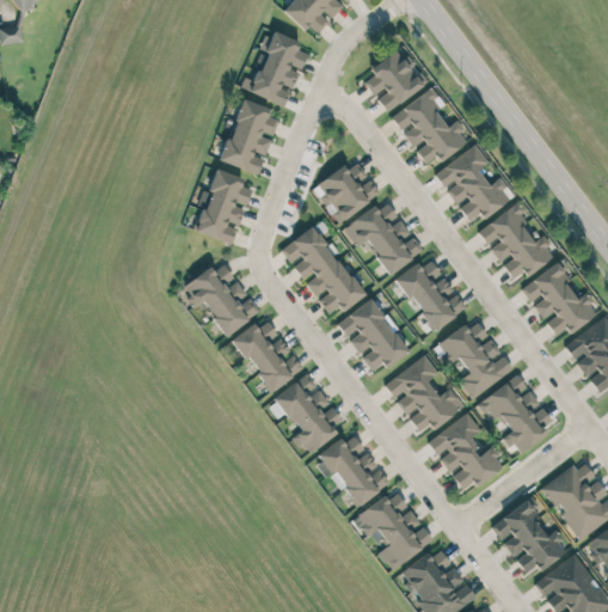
[(41,0),(14,0),(22,12),(41,0)]
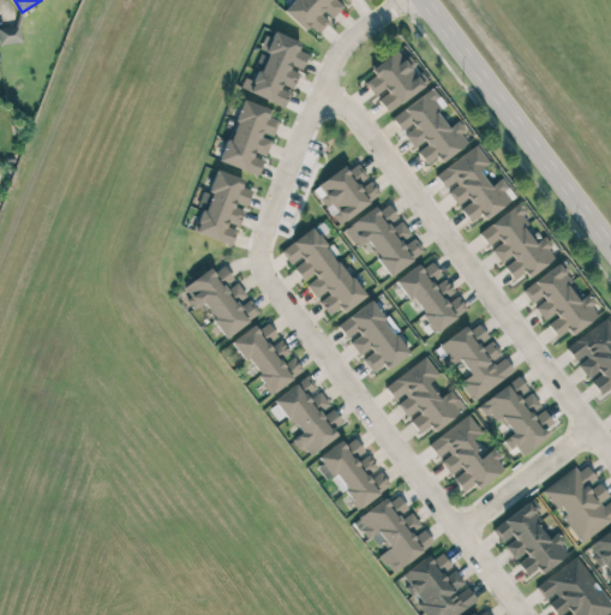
[(351,0),(295,0),(287,11),(307,30),(313,25),(321,33),(334,19),(348,4),(351,0)]
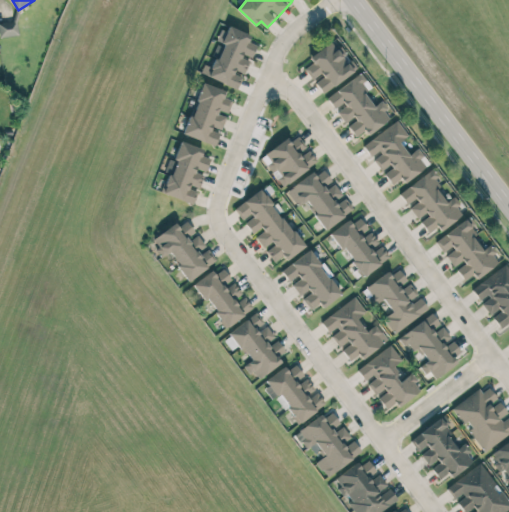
[(0,24),(2,38),(22,34),(19,21),(0,23),(0,24)]
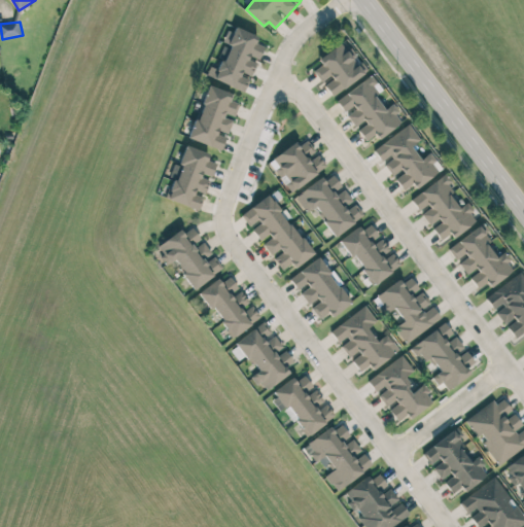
[(267,45),(258,42),(262,36),(234,26),(226,45),(228,46),(218,68),(213,66),(209,76),(248,92),(267,45)]
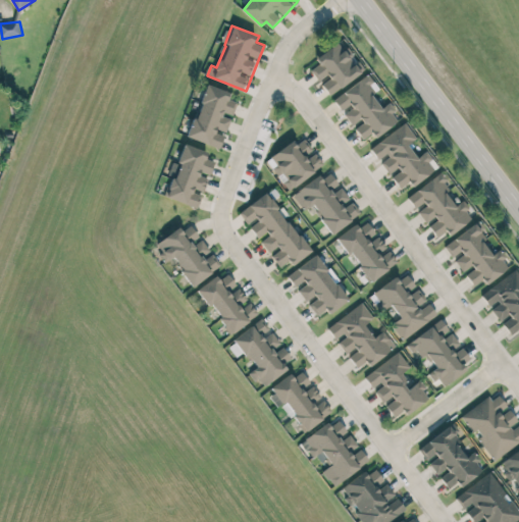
[(364,73),(348,49),(345,50),(341,43),(317,57),(321,64),(313,69),(321,83),(323,82),(331,94),(364,73)]
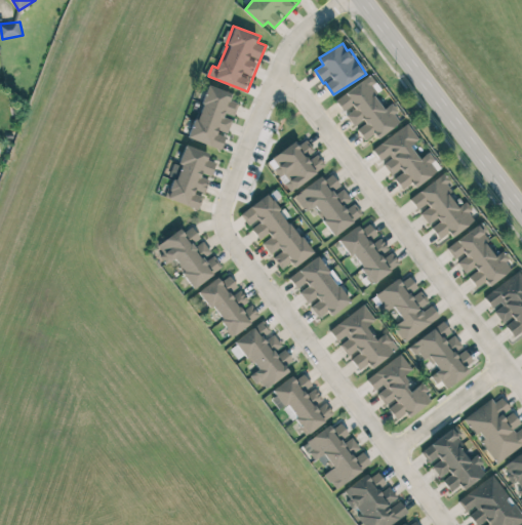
[(337,98),(347,113),(348,113),(357,128),(358,127),(367,140),(376,134),(378,137),(404,122),(393,104),(385,109),(375,94),(383,89),(373,75),(337,98)]
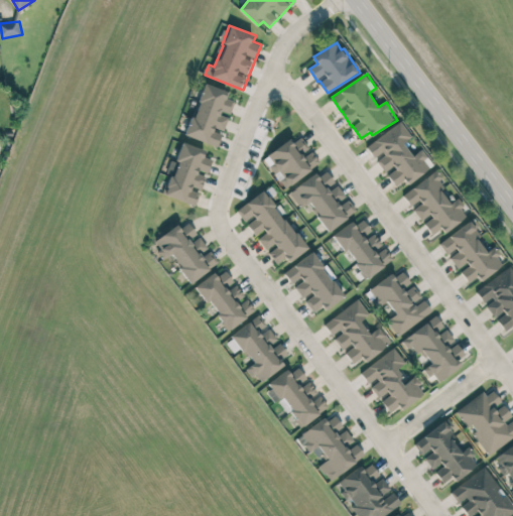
[(188,136),(221,146),(231,115),(232,116),(237,101),(227,98),(230,91),(205,83),(188,136)]
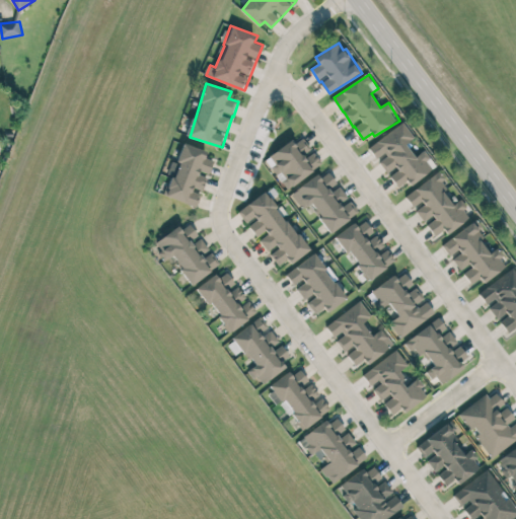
[(438,166),(427,150),(416,157),(407,144),(416,138),(406,123),(370,147),(379,160),(380,160),(390,174),(399,188),(409,181),(411,184),(438,166)]
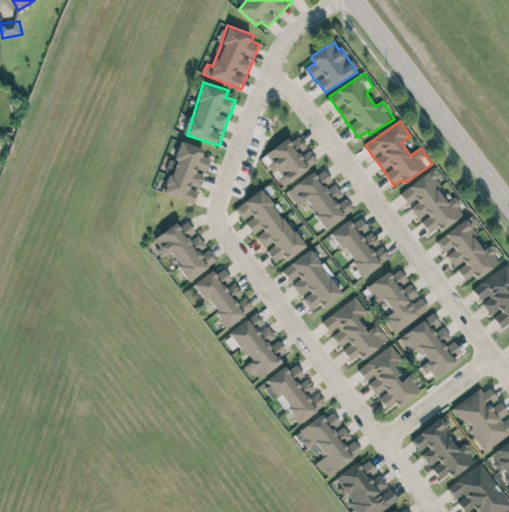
[(290,137),(263,157),(285,187),(319,161),(300,135),(293,141),(290,137)]
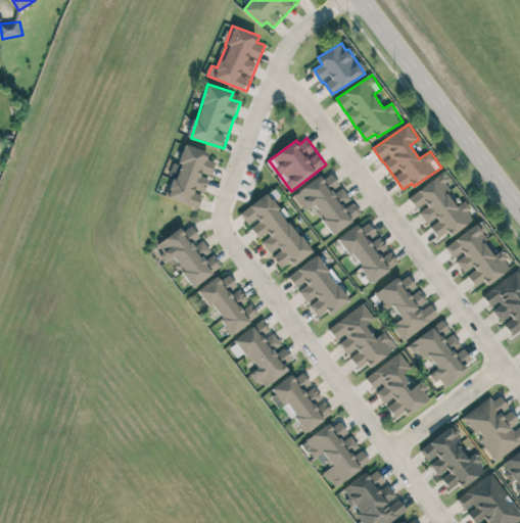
[(210,176),(213,177),(217,161),(208,158),(210,151),(184,144),(175,177),(174,177),(168,198),(201,207),(210,176)]
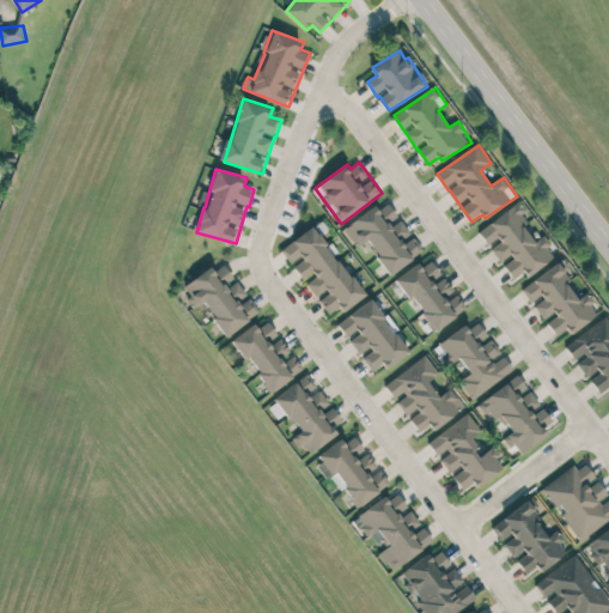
[(393,274),(426,250),(415,235),(402,218),(390,202),(381,210),(377,205),(346,229),(359,247),(367,241),(393,274)]
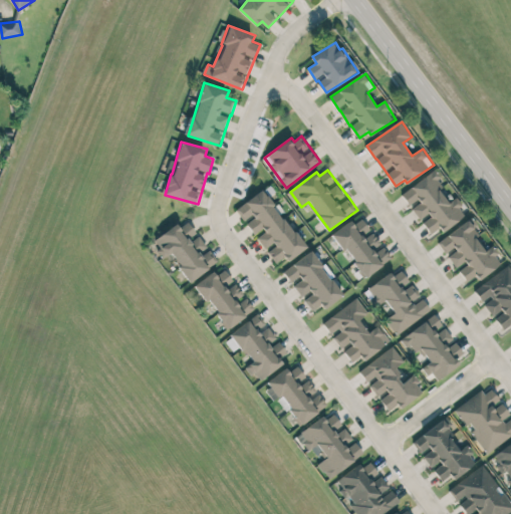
[(403,194),(413,207),(423,221),(433,234),(442,228),(444,231),(468,215),(457,198),(450,203),(441,190),(447,185),(436,171),(403,194)]
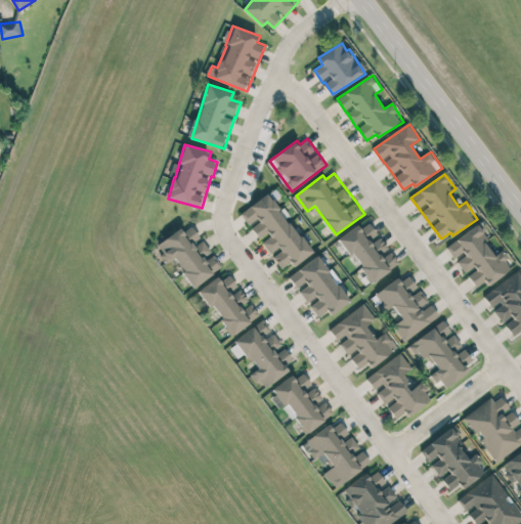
[(313,254),(270,192),(242,213),(252,226),(262,241),(263,241),(273,255),(284,269),(293,263),(295,266),(313,254)]
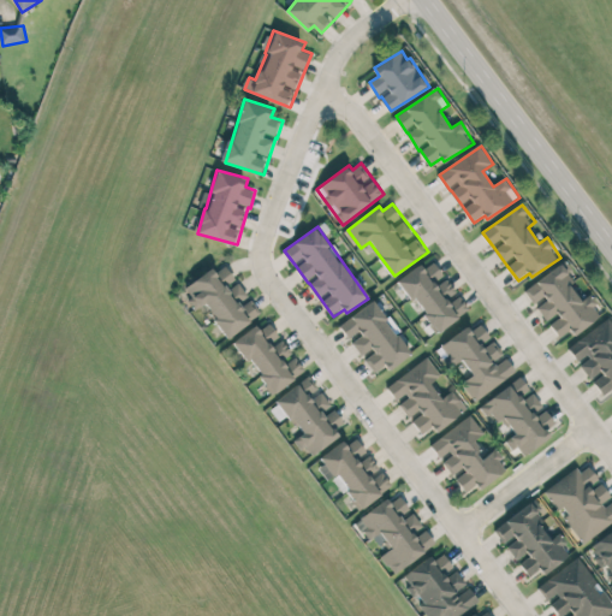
[(527,289),(538,306),(538,304),(550,323),(551,323),(562,337),(572,330),(575,335),(602,317),(595,307),(599,303),(593,294),(583,300),(566,274),(574,270),(568,261),(527,289)]
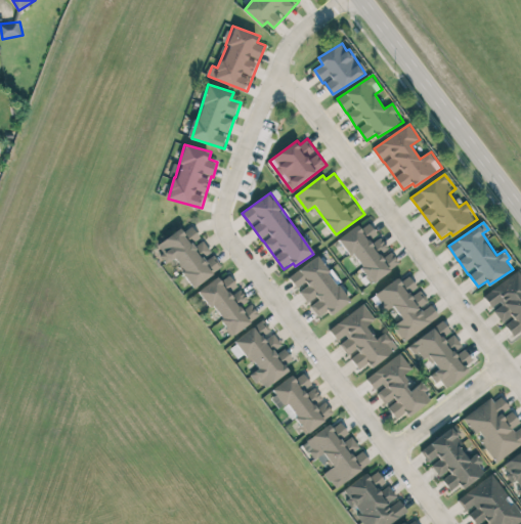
[(401,263),(391,249),(381,235),(371,223),(362,229),(359,224),(341,237),(375,284),(401,263)]
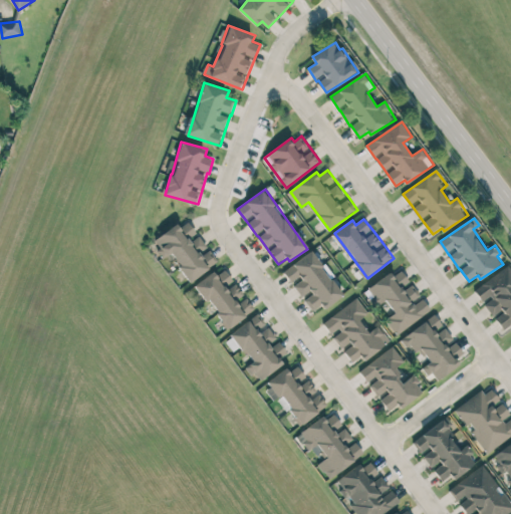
[(220,261),(211,248),(210,248),(200,234),(191,221),(182,227),(179,223),(156,239),(162,248),(159,250),(165,259),(172,253),(191,281),(220,261)]
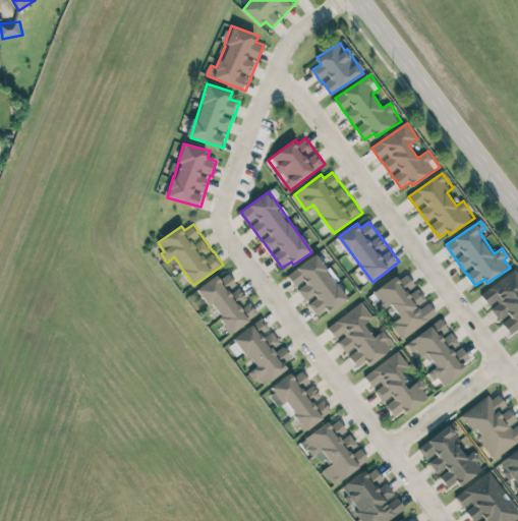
[(289,275),(298,288),(299,287),(308,302),(309,301),(320,315),(328,309),(330,313),(349,300),(318,254),(289,275)]
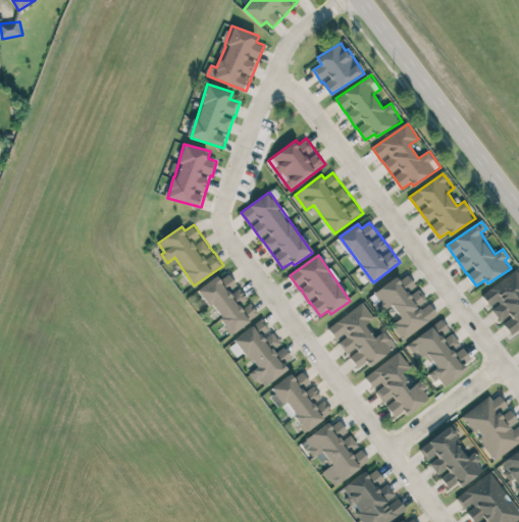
[(483,294),(492,307),(503,322),(504,321),(513,334),(518,330),(518,270),(483,294)]
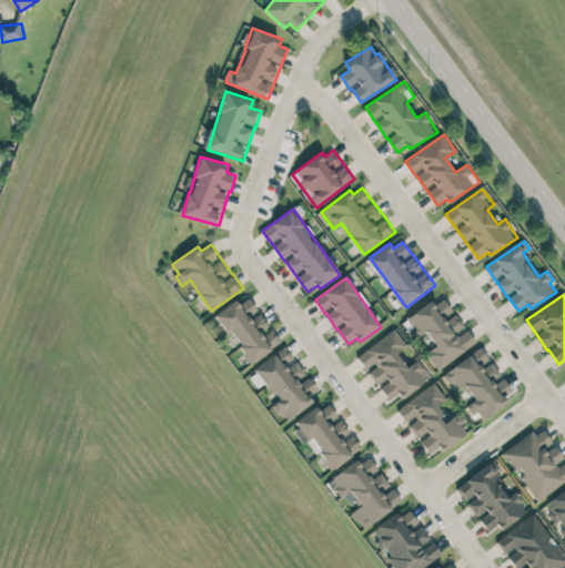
[(253,364),(284,342),(273,327),(262,312),(261,312),(251,297),(242,304),(239,300),(218,314),(253,364)]
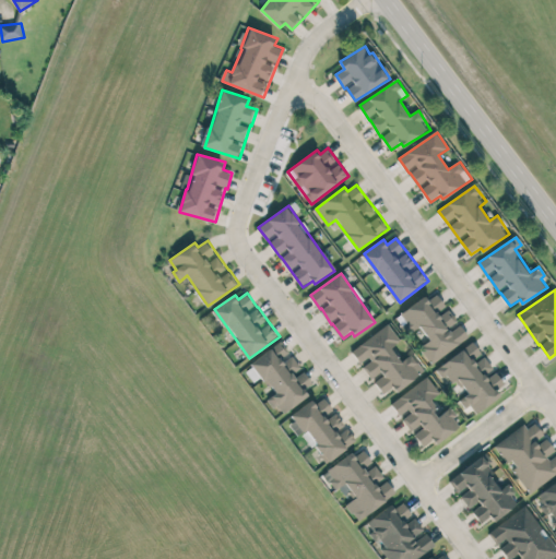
[(433,364),(471,337),(461,323),(459,324),(448,309),(449,308),(439,294),(429,300),(427,296),(403,312),(414,329),(421,325),(432,341),(421,347),(433,364)]
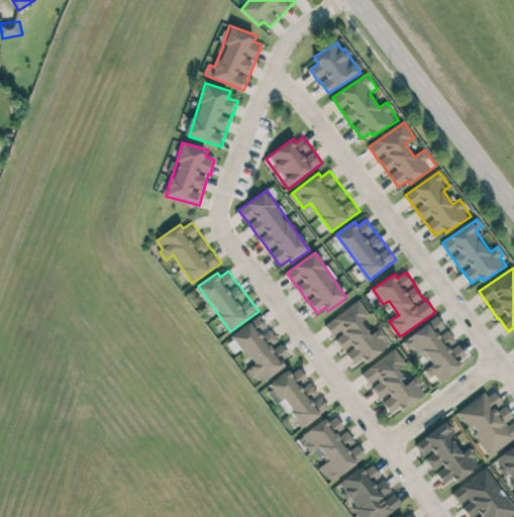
[(395,343),(383,327),(373,334),(364,321),(373,315),(362,300),(326,324),(335,337),(336,337),(346,351),(355,365),(365,358),(368,363),(395,343)]
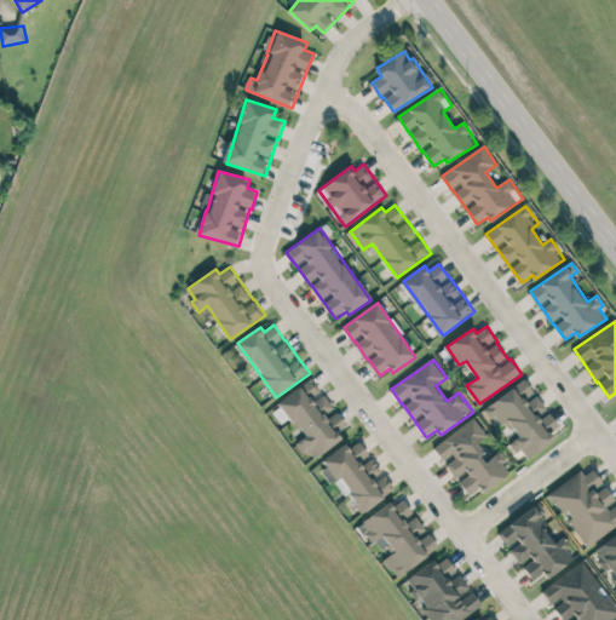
[(304,438),(300,441),(311,458),(352,431),(338,409),(337,411),(326,392),(323,394),(314,379),(280,401),(304,438)]
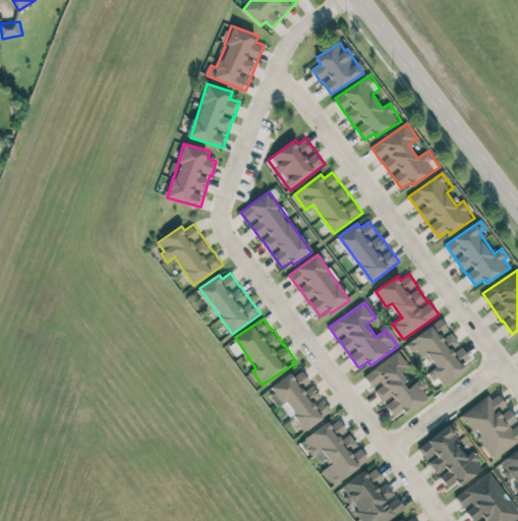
[(407,344),(417,357),(425,351),(437,367),(432,371),(443,387),(468,368),(464,363),(472,357),(453,331),(452,332),(443,319),(407,344)]
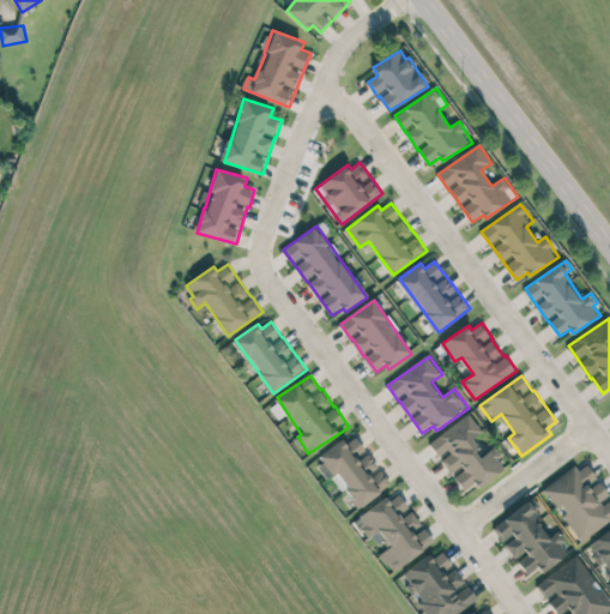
[(430,441),(441,458),(442,457),(454,475),(465,492),(476,483),(479,488),(507,469),(500,459),(503,457),(497,447),(481,457),(477,451),(481,449),(475,438),(484,432),(472,414),(430,441)]
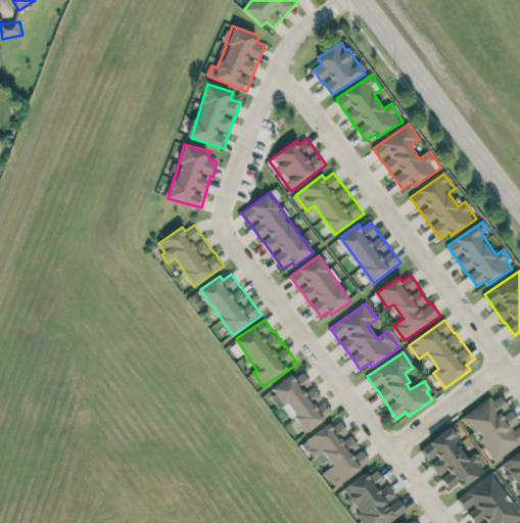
[(306,433),(335,412),(326,398),(325,399),(315,385),(304,372),(296,378),(294,375),(270,393),(280,408),(285,405),(306,433)]
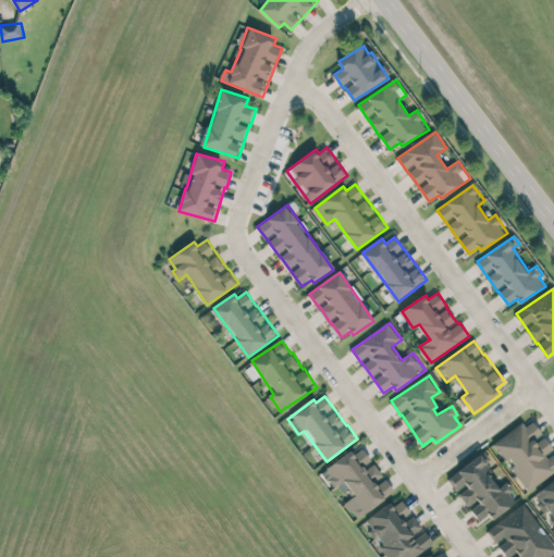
[(529,492),(553,473),(553,446),(545,435),(533,418),(496,444),(529,492)]
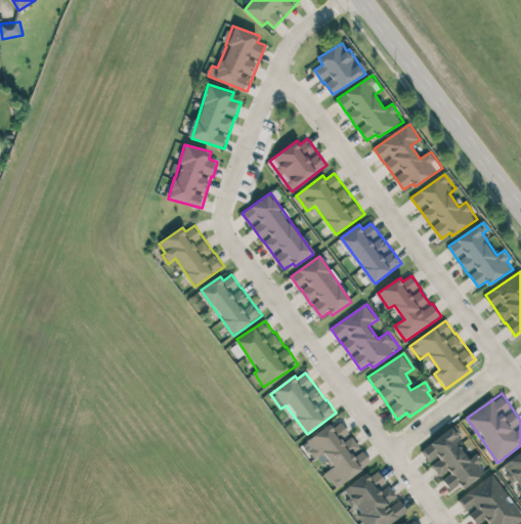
[(337,488),(373,463),(362,449),(342,422),(334,428),(331,424),(307,441),(323,465),(329,461),(334,467),(326,473),(337,488)]
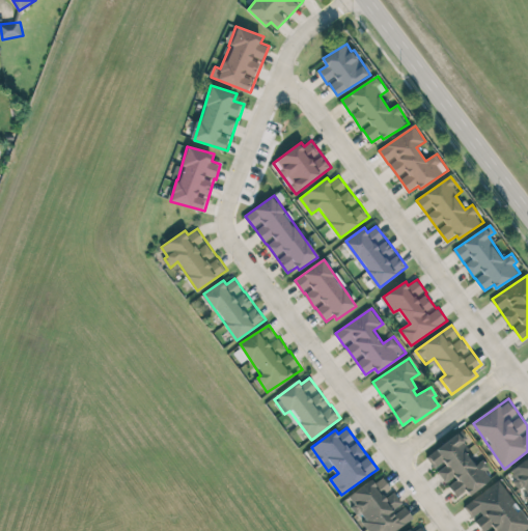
[(428,456),(438,470),(448,484),(449,484),(459,498),(467,492),(471,496),(495,478),(483,462),(478,465),(463,443),(470,439),(464,430),(428,456)]
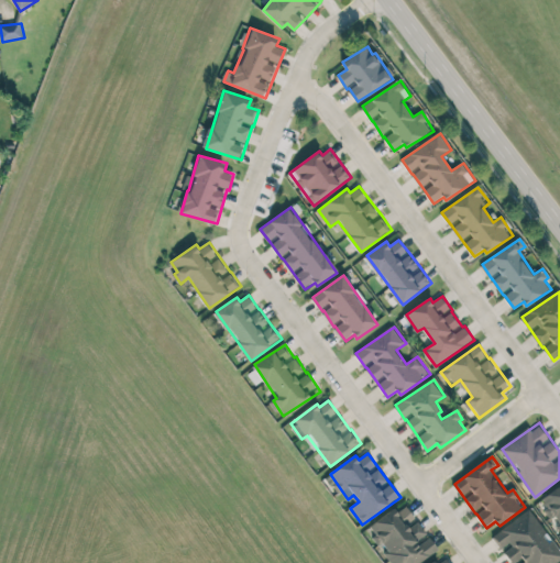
[(559,486),(541,500),(555,518),(553,518),(559,527),(559,486)]
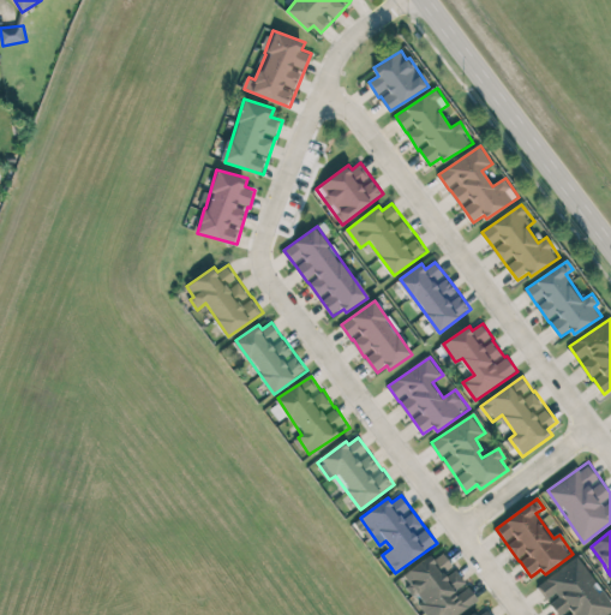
[(431,614),(459,614),(480,599),(469,584),(469,585),(457,567),(456,568),(445,553),(436,560),(432,555),(403,575),(431,614)]
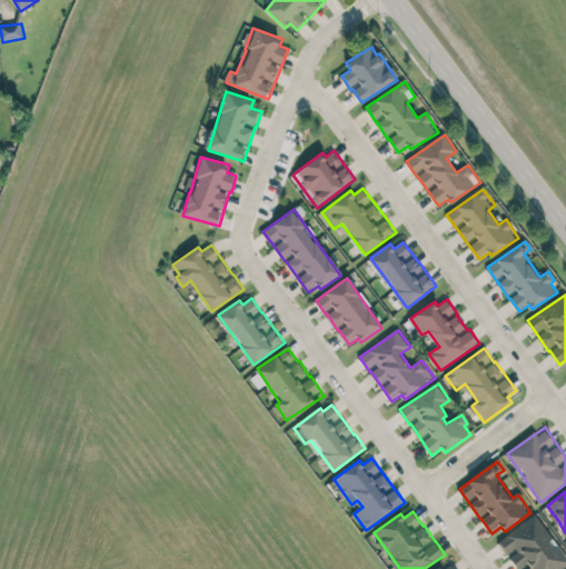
[(562,568),(565,566),(565,553),(537,515),(499,541),(510,556),(509,557),(518,568),(562,568)]
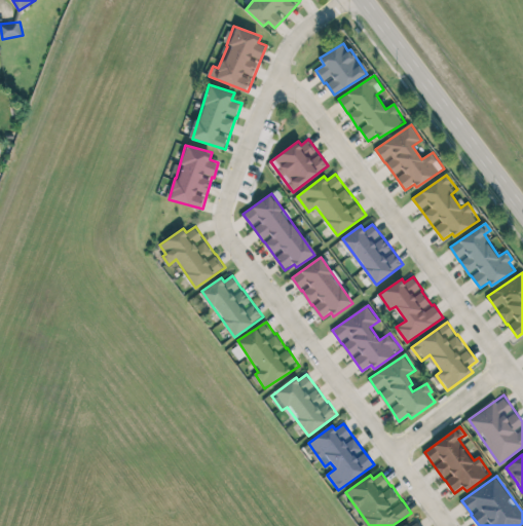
All buildings are outlined.
